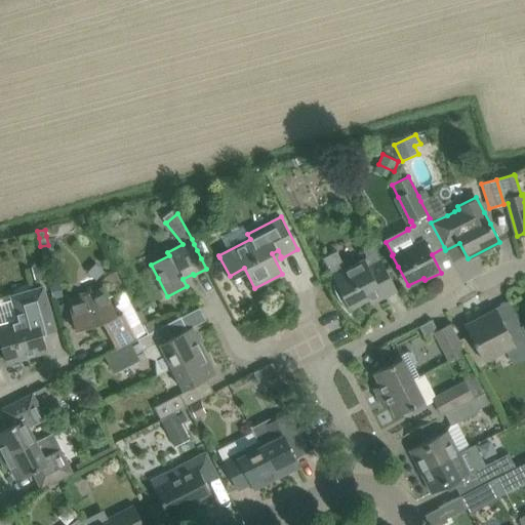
[(346,269),(344,265),(336,251),(323,258),(335,282),(333,283),(335,289),(337,296),(340,303),(345,308),(349,314),(358,306),(357,305),(376,294),(379,299),(397,290),(388,273),(380,259),(369,266),(365,258),(346,269)]
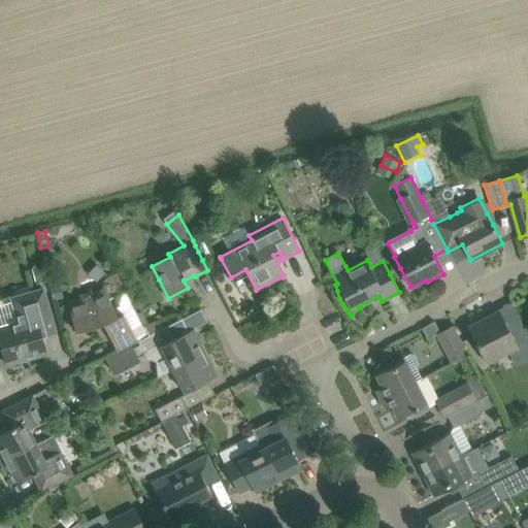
[(32,268),(35,283),(43,279),(40,266),(32,268)]
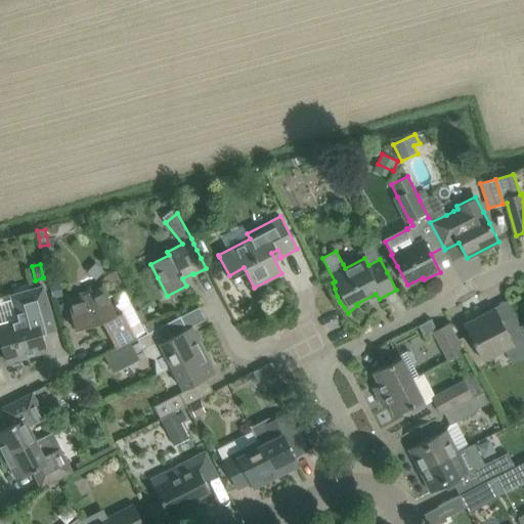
[(53,297),(62,295),(59,282),(49,285),(53,297)]
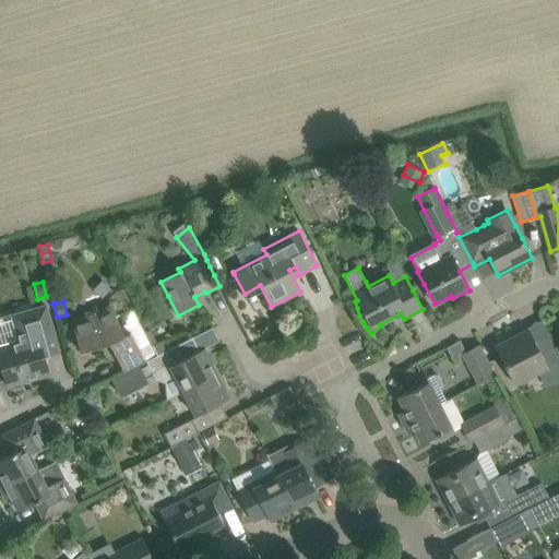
[(50,373),(45,355),(58,352),(44,306),(10,314),(19,342),(0,347),(0,363),(7,385),(25,380),(26,377),(35,373),(36,377),(50,373)]
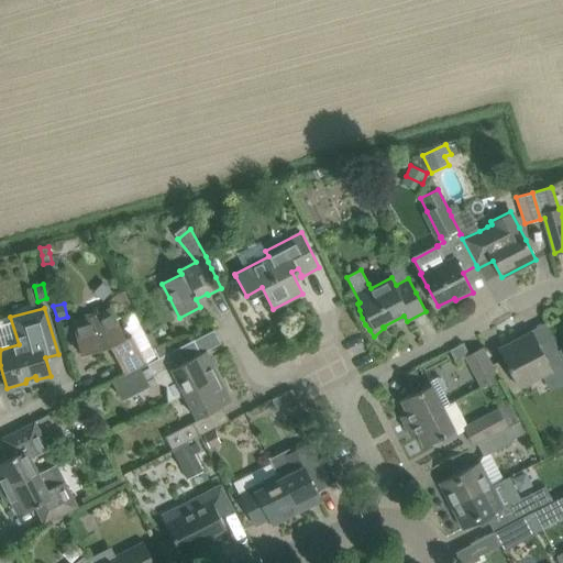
[(125,373),(145,363),(146,364),(147,363),(158,357),(153,349),(139,321),(121,330),(110,308),(98,315),(73,322),(80,354),(107,346),(110,345),(119,361),(125,373)]
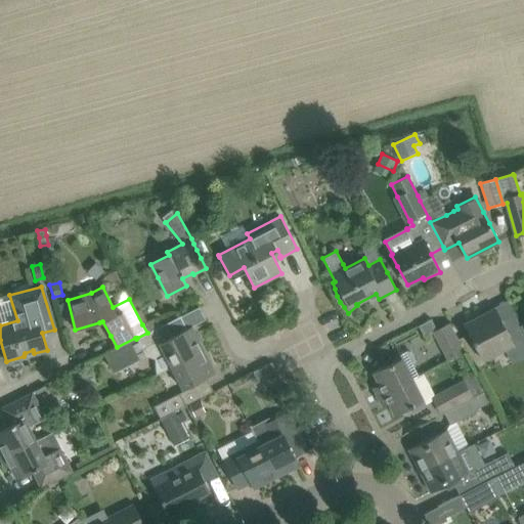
[(517,318),(504,325),(495,309),(465,324),(474,343),(483,359),(505,349),(523,338),(523,333),(520,324),(517,318)]
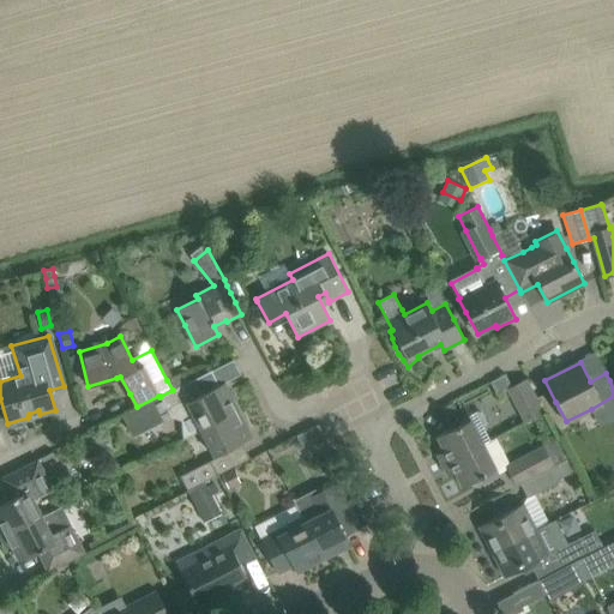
[(224,383),(218,385),(211,371),(190,381),(173,390),(161,396),(172,416),(181,420),(184,438),(200,429),(239,410),(224,383)]
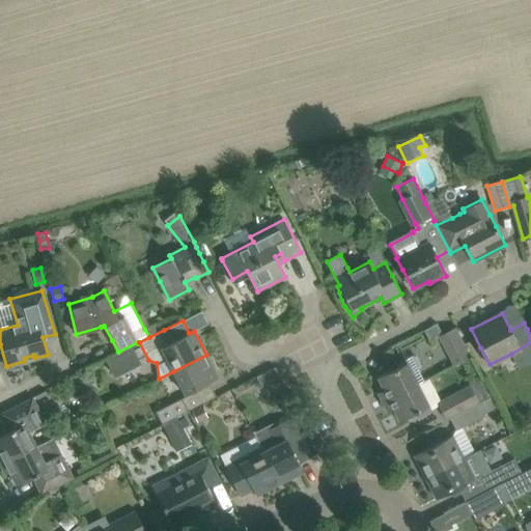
[(144,329),(149,337),(164,330),(159,322),(144,329)]
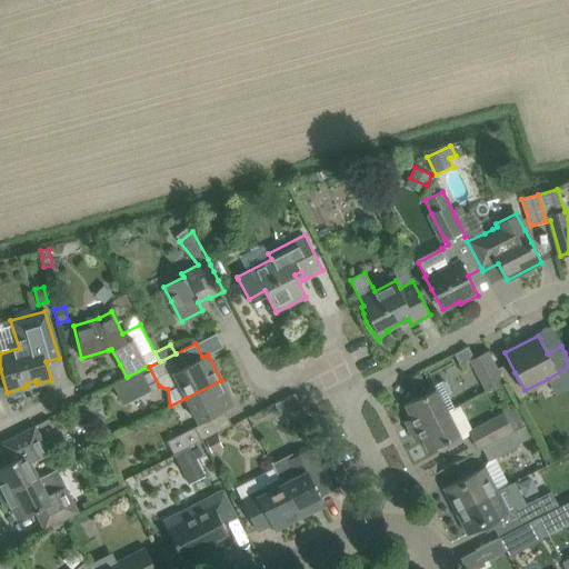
[(470,360),(480,379),(487,391),(503,382),(488,351),(470,360)]
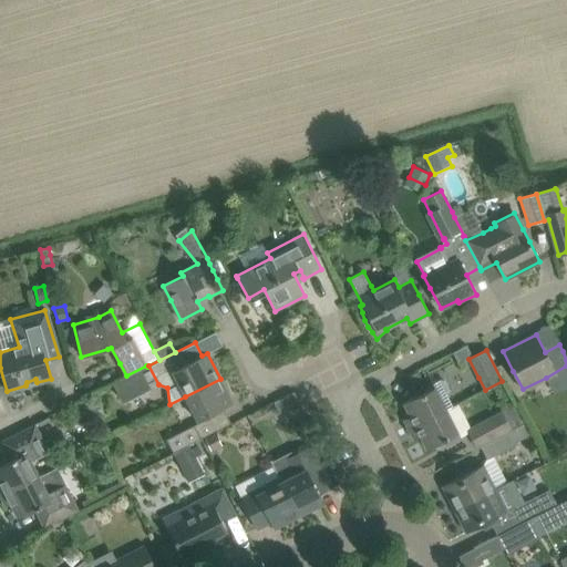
[(147,387),(150,385),(141,370),(113,384),(123,404),(150,391),(147,387)]
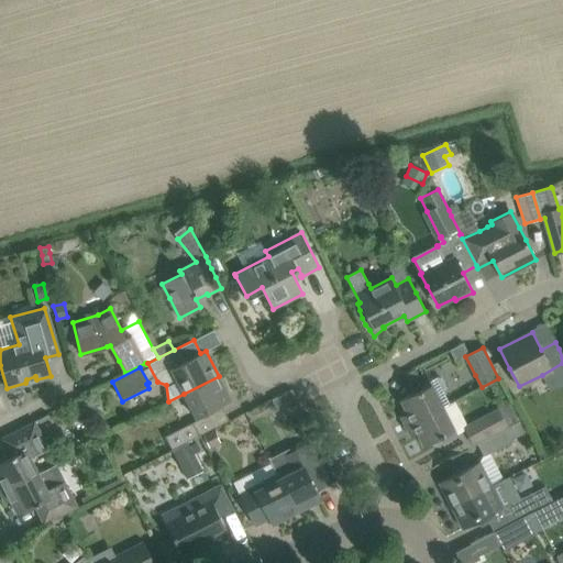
[(417,379),(418,374),(416,368),(406,374),(411,383),(417,379)]
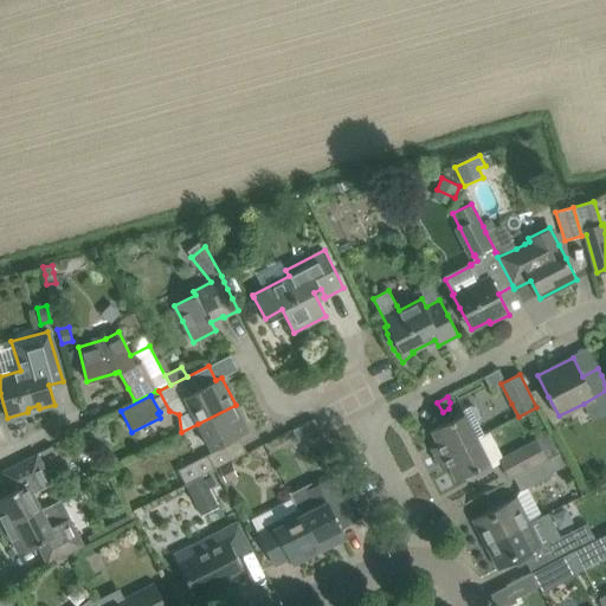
[(212,450),(229,442),(250,431),(236,405),(198,424),(212,450)]
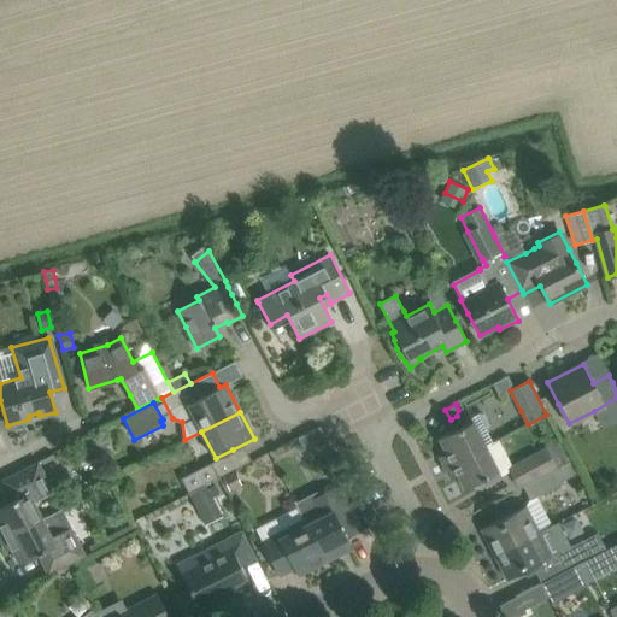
[(491,425),(483,413),(479,413),(471,417),(470,416),(458,422),(460,428),(439,439),(446,453),(439,457),(445,468),(486,446),(493,442),(487,430),(491,425)]
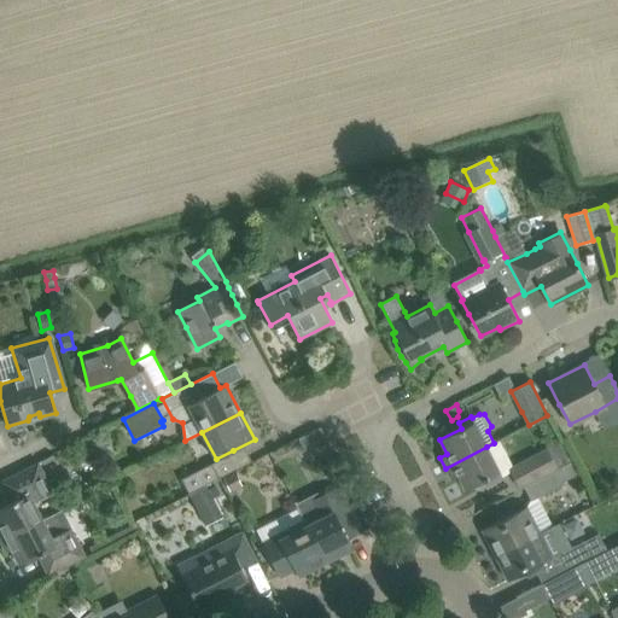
[(100,460),(114,453),(105,437),(92,443),(100,460)]
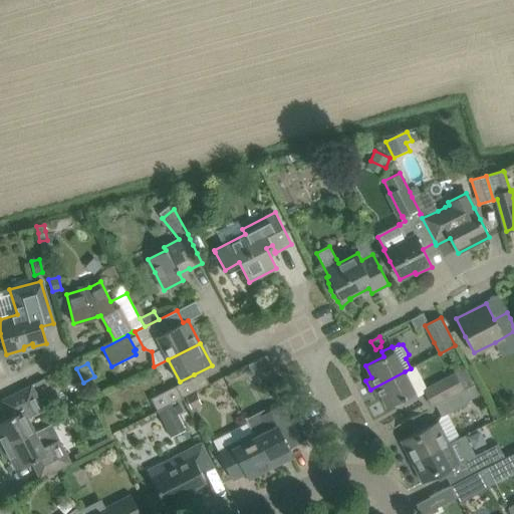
[(430,406),(462,390),(475,382),(467,367),(454,373),(426,388),(415,366),(411,368),(405,371),(370,390),(374,399),(380,396),(387,407),(405,398),(407,403),(418,397),(418,396),(424,393),(430,406)]
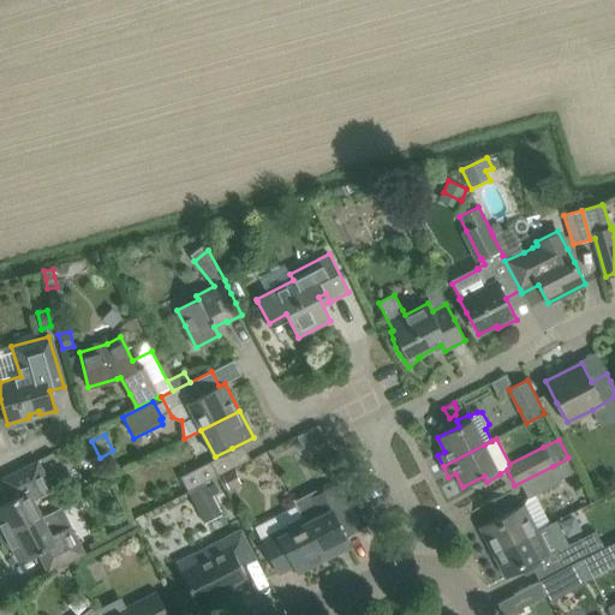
[(52,489),(37,460),(1,478),(11,499),(0,505),(0,523),(0,524),(0,537),(0,538),(42,517),(34,499),(52,489)]
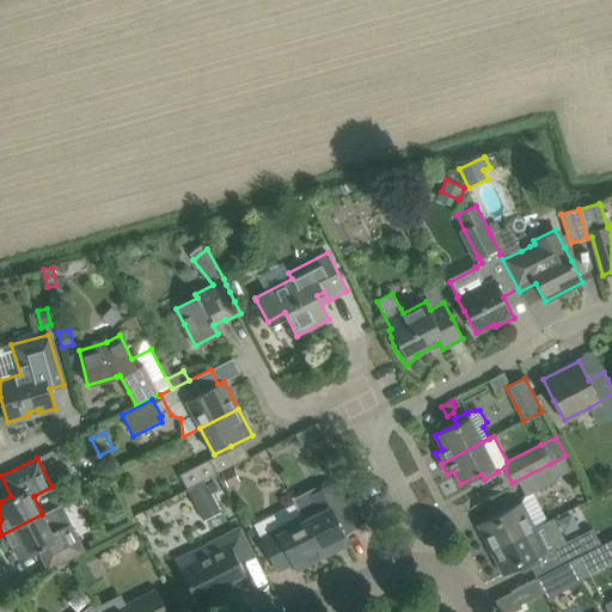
[(187,489),(191,487),(204,481),(216,473),(209,460),(179,475),(187,489)]
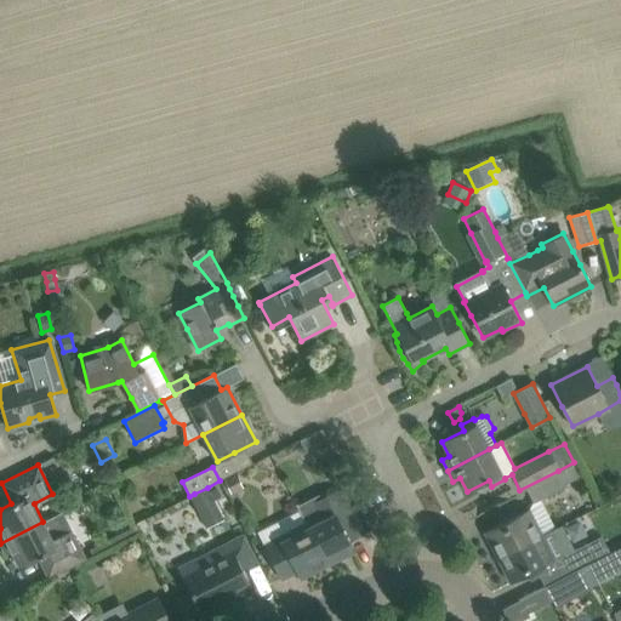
[(567,485),(565,484),(559,472),(525,490),(533,503),(540,499),(567,485)]
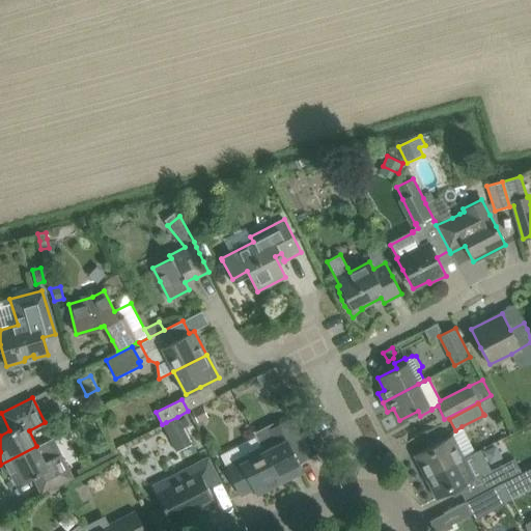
[(198,423),(208,419),(203,407),(192,412),(198,423)]
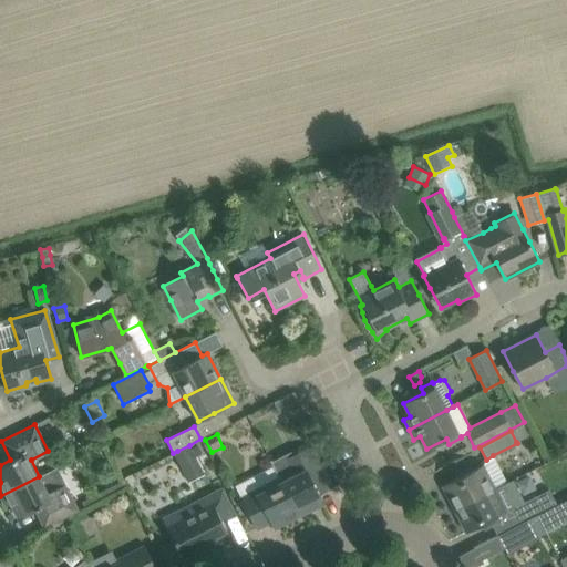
[(192,449),(191,449),(189,445),(177,451),(178,454),(175,456),(181,468),(187,482),(204,474),(197,461),(192,449)]
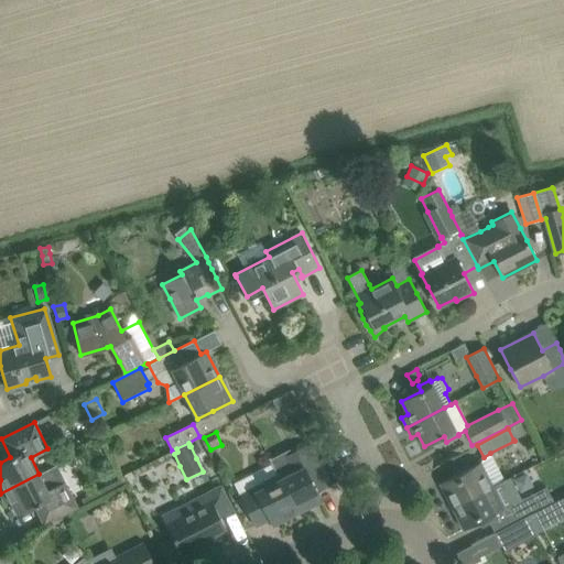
[(317,492),(331,485),(310,444),(285,456),(271,463),(297,514),(322,501),(317,492)]
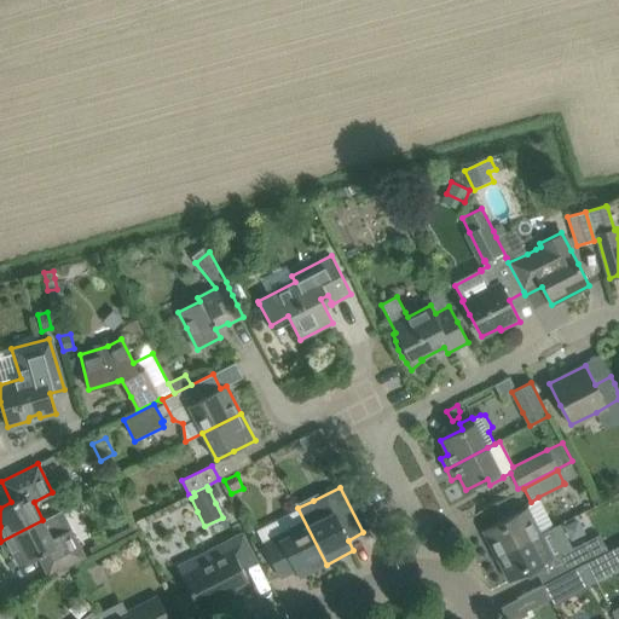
[(496,556),(539,533),(526,507),(516,513),(514,508),(498,515),(501,521),(482,531),(496,556)]
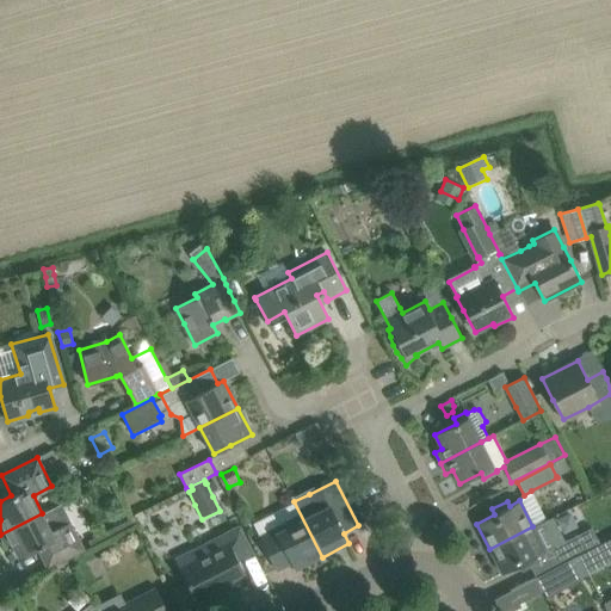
[(322,557),(294,501),(253,523),(259,536),(263,542),(266,549),(277,571),(291,563),(296,571),(322,557)]
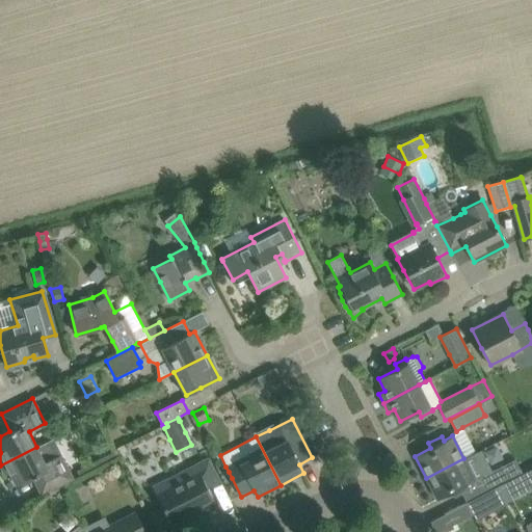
[(61,454),(57,456),(49,441),(36,447),(0,466),(5,475),(9,472),(17,485),(33,477),(42,496),(60,486),(74,479),(61,454)]
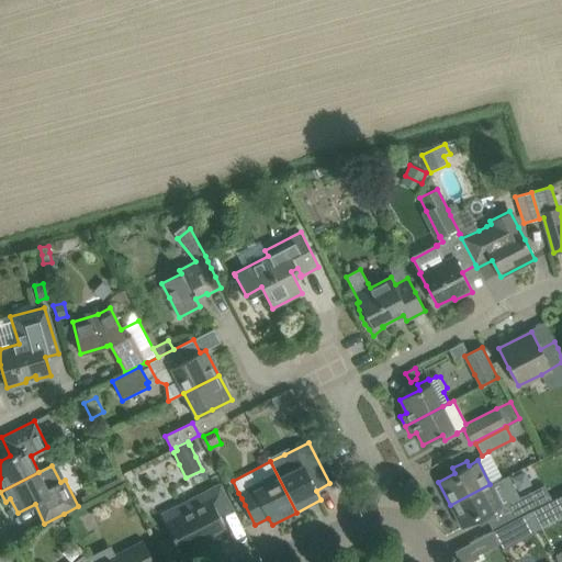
[(481,525),(495,517),(492,512),(502,507),(507,504),(515,499),(504,478),(490,484),(450,505),(462,528),(479,519),(481,525)]
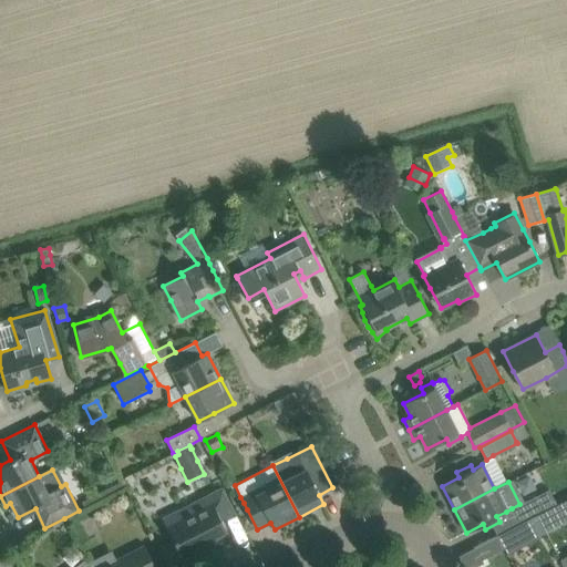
[(163,519),(174,539),(184,559),(214,544),(215,548),(232,540),(220,521),(234,514),(222,490),(163,519)]
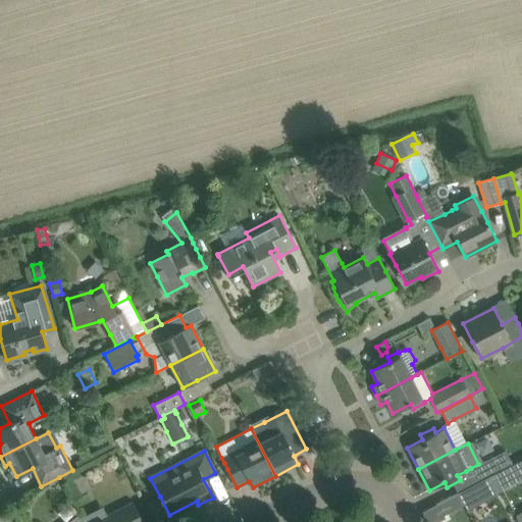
[(471,468),(478,482),(501,470),(493,457),(478,464),(471,468)]
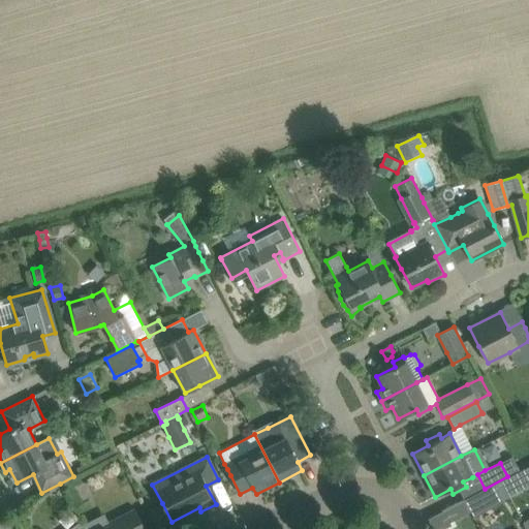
[(528,488),(528,465),(520,470),(507,477),(501,480),(509,498),(528,488)]
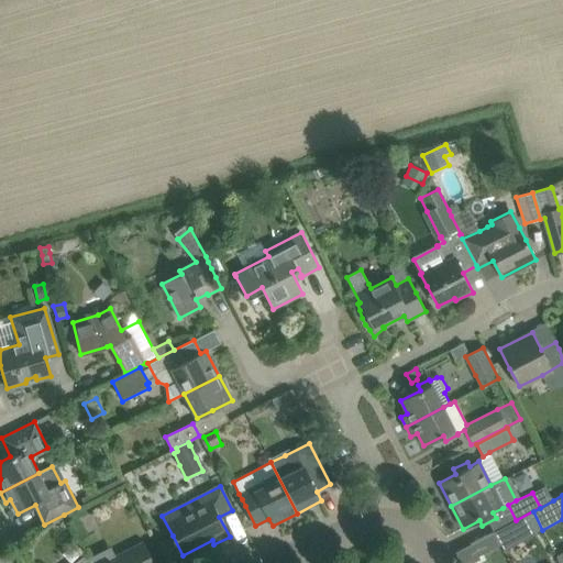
[(542,530),(533,511),(517,520),(509,523),(519,542),(542,530)]
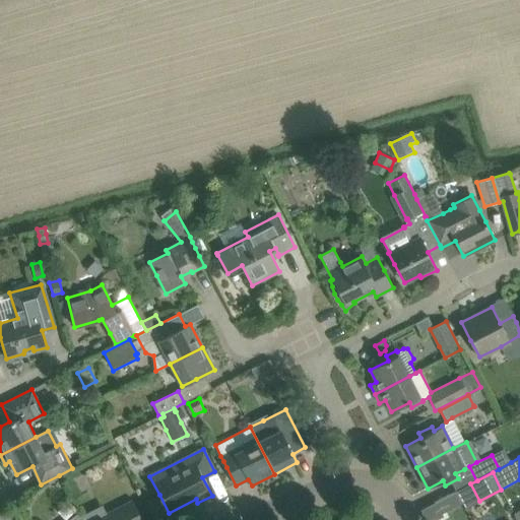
[(108,516),(101,519),(141,519),(132,501),(107,514),(108,516)]
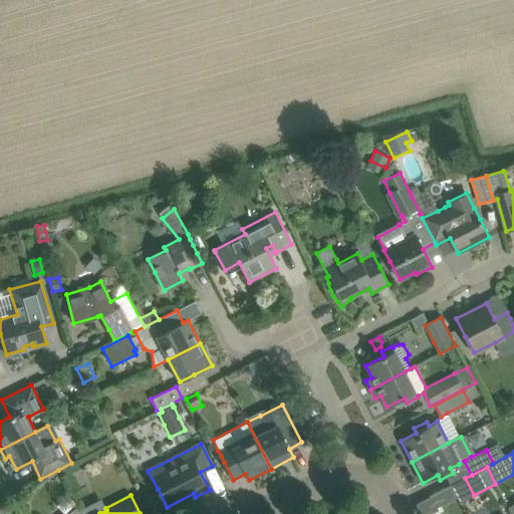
[(431,513),(439,510),(431,496),(416,504),(421,513),(431,513)]
